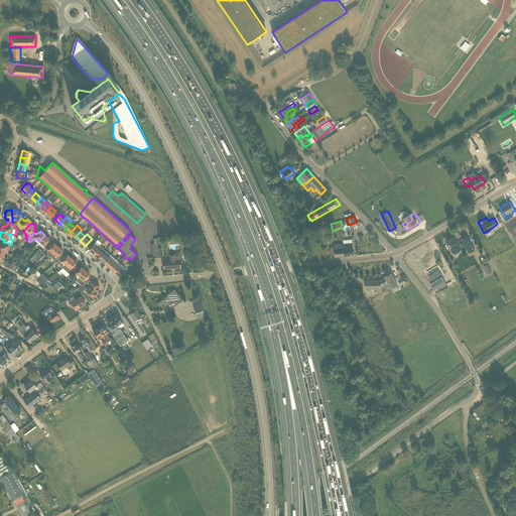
[(39,241),(44,246),(48,241),(47,240),(49,238),(44,235),(39,241)]
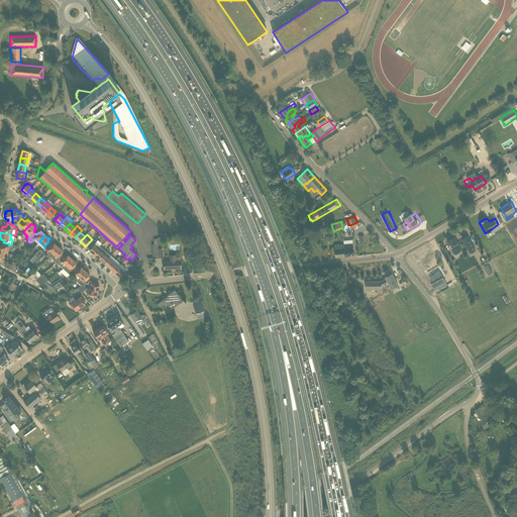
[(468,235),(462,238),(470,252),(476,249),(468,235)]
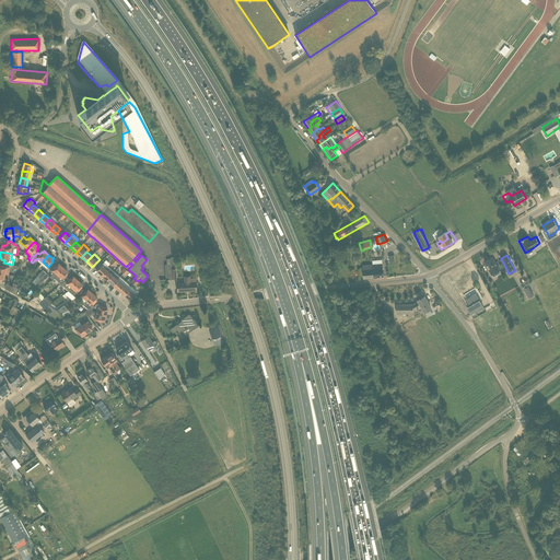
[(492,257),(485,261),(487,265),(486,266),(488,269),(489,269),(491,275),(500,270),(492,257)]
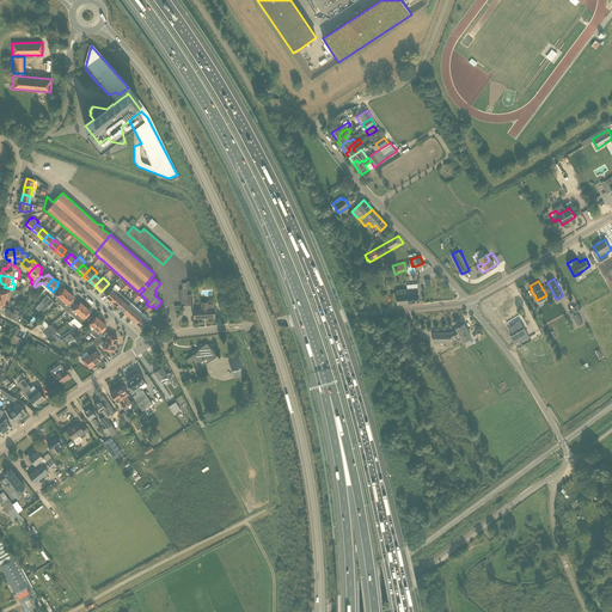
[(114,287),(105,295),(111,300),(120,292),(114,287)]
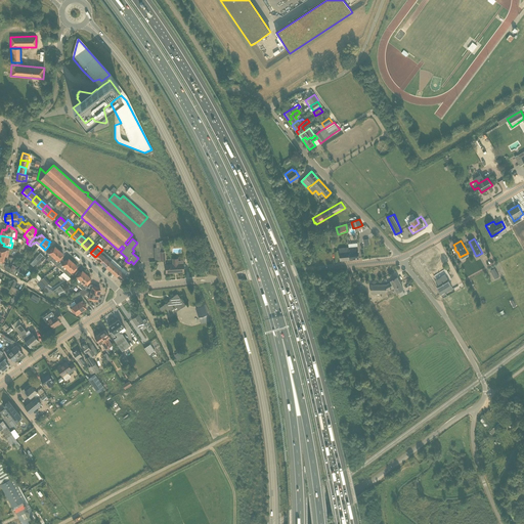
[(53,248),(52,247),(47,254),(49,256),(46,259),(49,262),(50,260),(51,259),(59,250),(55,247),(53,248)]
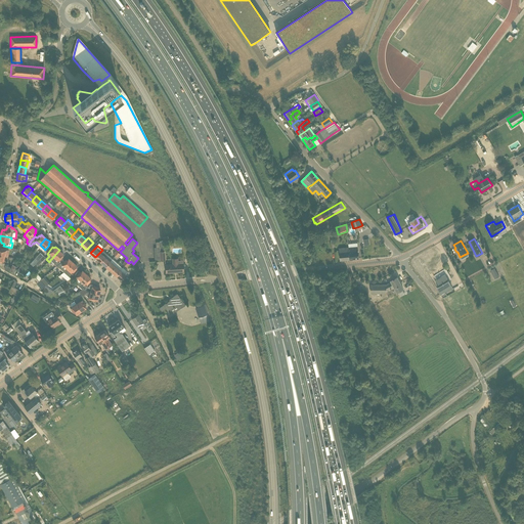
[(349,259),(359,258),(358,247),(352,247),(348,248),(349,259)]
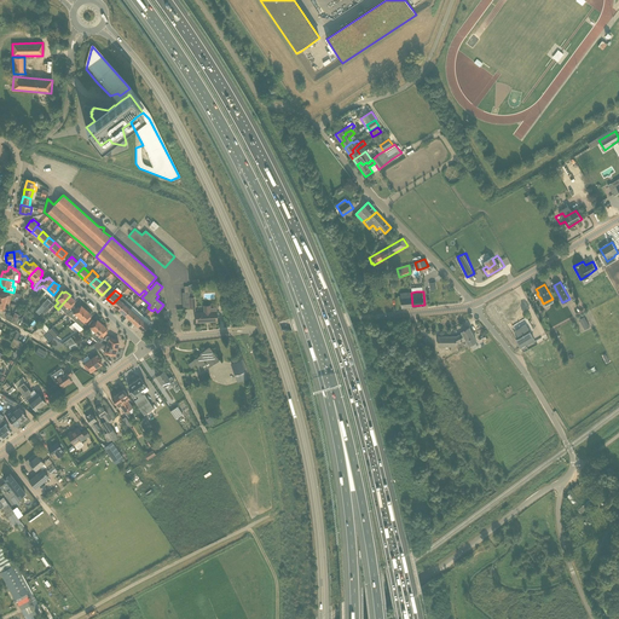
[(400,294),(401,307),(412,306),(411,293),(400,294)]
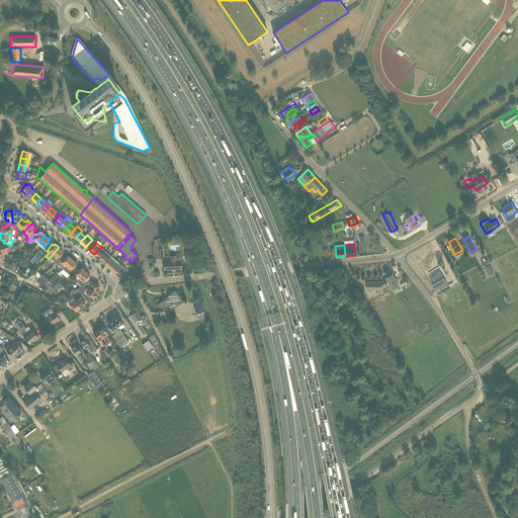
[(63,256),(61,255),(63,254),(61,253),(63,251),(59,247),(51,256),(50,257),(57,263),(58,262),(63,256)]
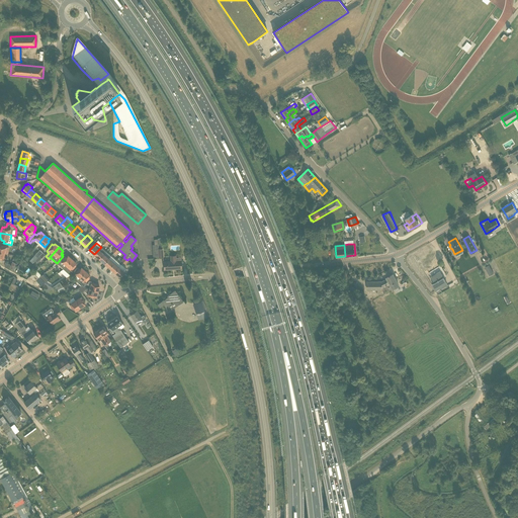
[(106,251),(101,247),(94,254),(99,259),(104,254),(106,251)]
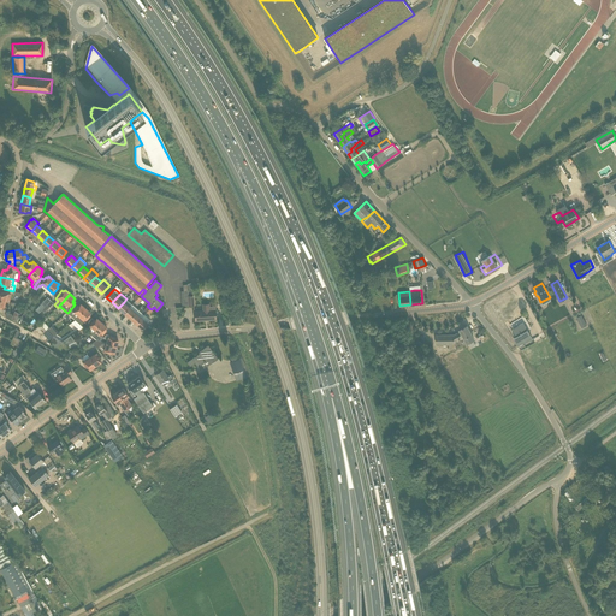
[(47,297),(41,303),(36,309),(39,313),(41,309),(51,300),(47,297)]
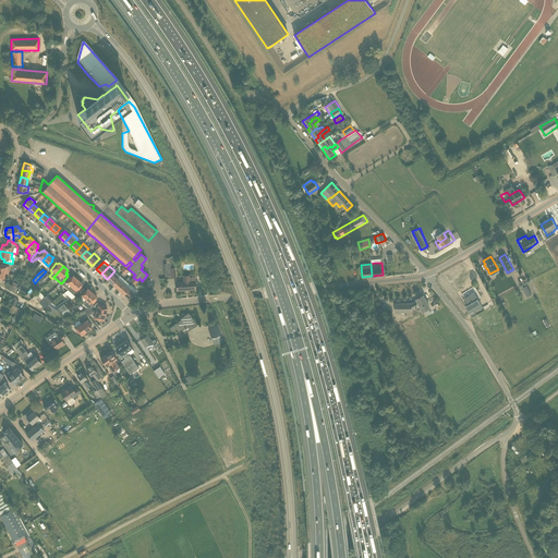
[(40,282),(44,279),(48,274),(46,271),(37,280),(40,282)]
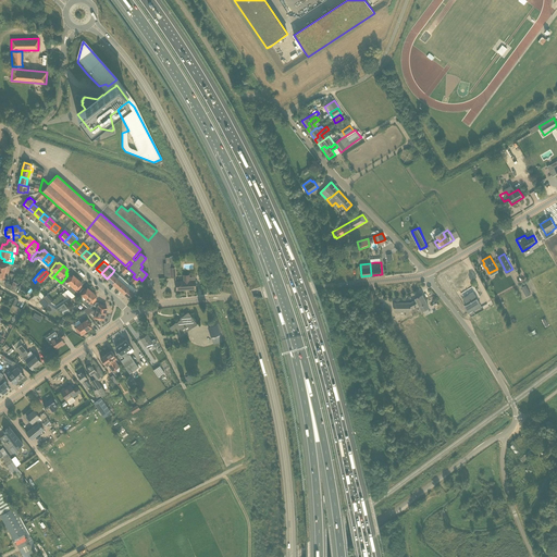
[(118,277),(112,273),(107,279),(112,283),(118,277)]
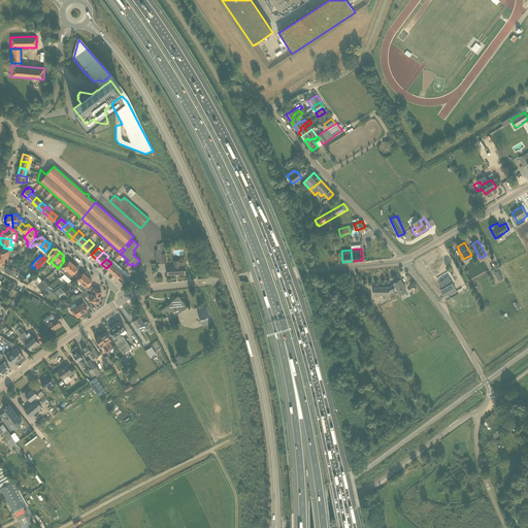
[(186,273),(185,265),(185,262),(179,263),(179,260),(173,260),(173,266),(166,266),(167,275),(186,273)]
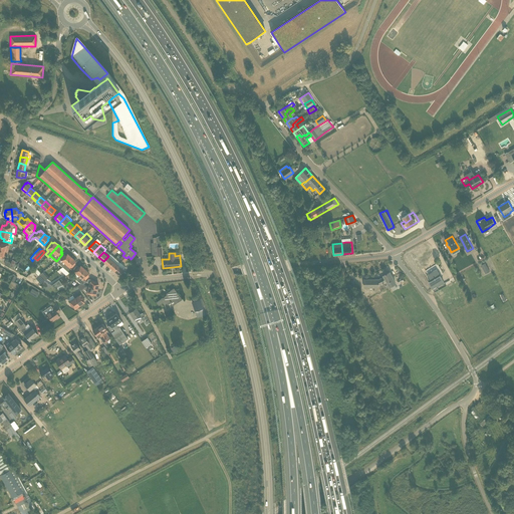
[(65,254),(63,256),(62,254),(57,260),(56,261),(62,267),(63,266),(71,257),(67,254),(66,255),(65,254)]
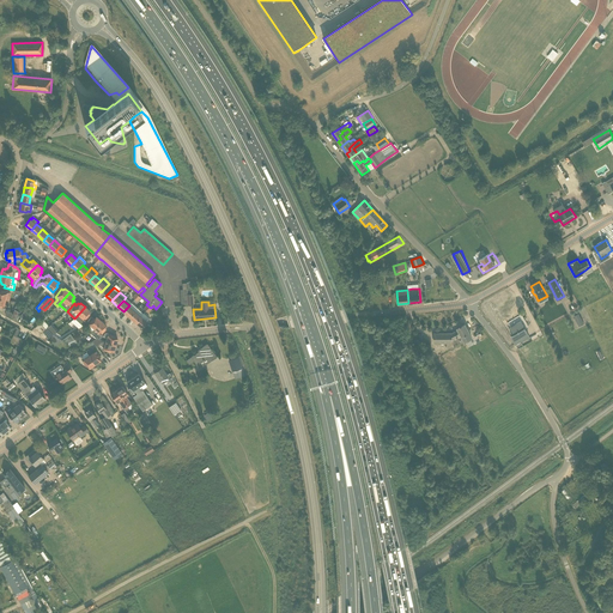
[(135,311),(129,305),(123,311),(129,317),(135,311)]
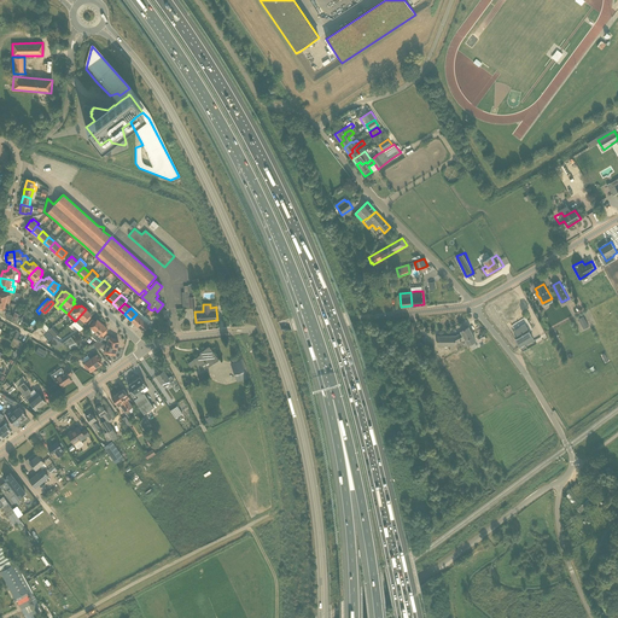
[(82,326),(91,316),(89,315),(91,314),(86,309),(76,320),(75,321),(82,326)]
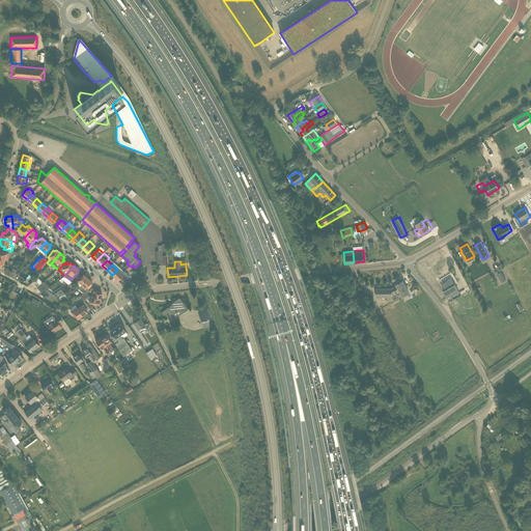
[(122,274),(117,270),(112,275),(117,279),(122,274)]
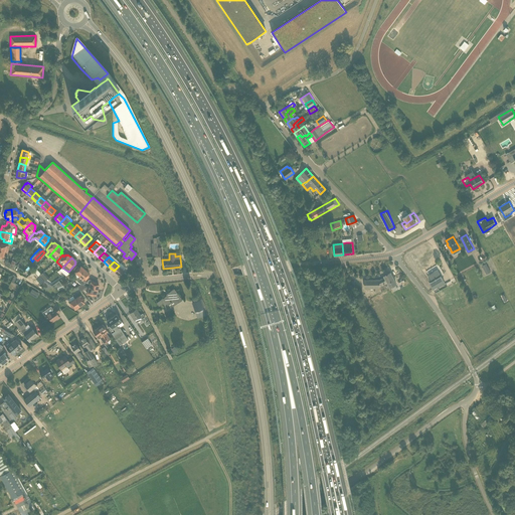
[(76,266),(72,270),(74,271),(74,272),(79,276),(84,270),(80,266),(79,268),(78,267),(76,266)]
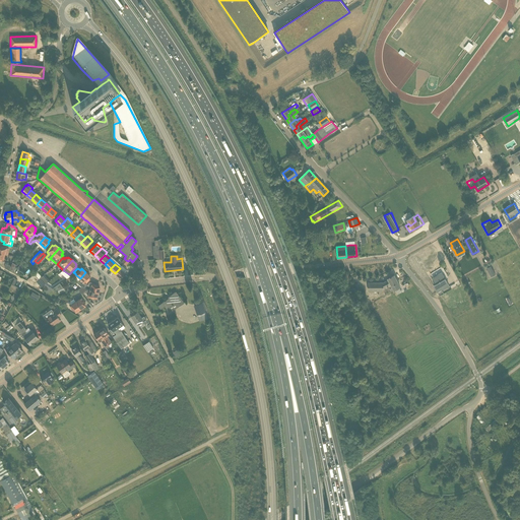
[(115,273),(120,277),(125,272),(120,268),(115,273)]
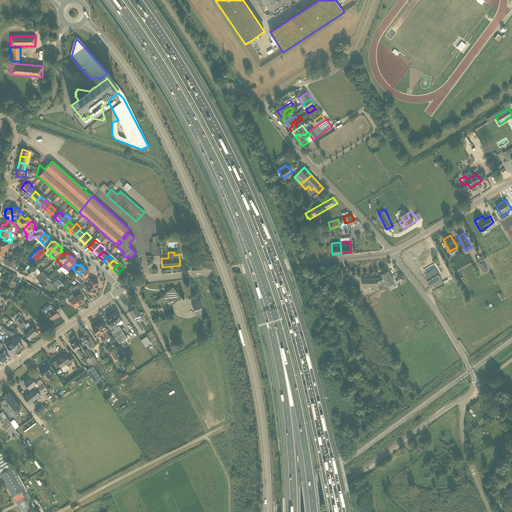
[(29,274),(33,279),(36,277),(35,277),(38,274),(40,273),(41,272),(36,267),(29,274)]
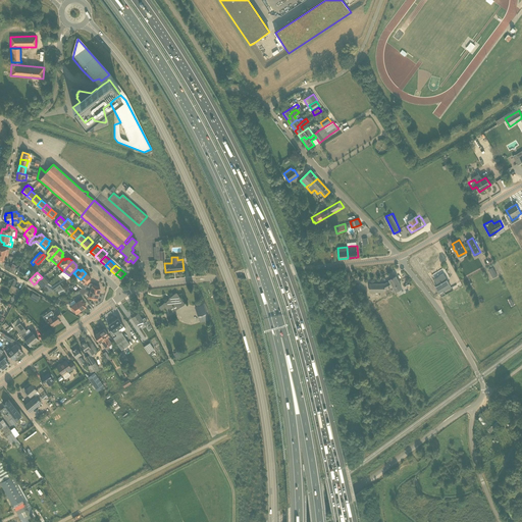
[(83,289),(85,289),(87,286),(88,285),(87,285),(86,284),(90,279),(89,278),(91,277),(86,273),(81,279),(79,281),(76,283),(83,289)]
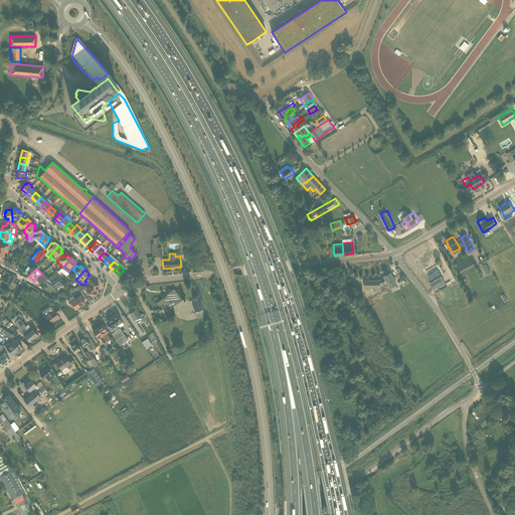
[(434,289),(445,283),(440,275),(440,274),(438,271),(428,276),(433,281),(430,283),(434,289)]
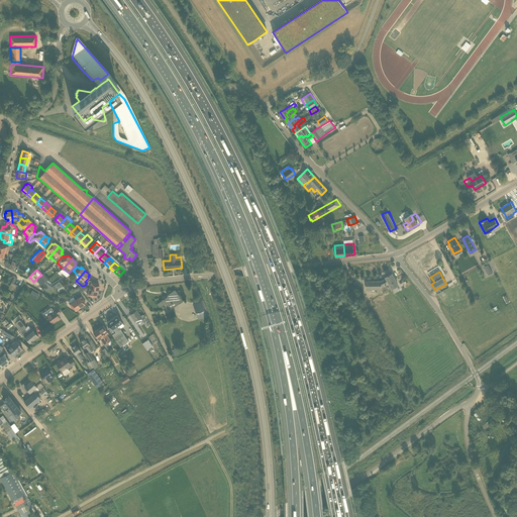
[(392,288),(394,287),(398,285),(392,273),(386,277),(387,278),(382,281),(366,281),(367,289),(382,289),(382,287),(389,283),(392,288)]
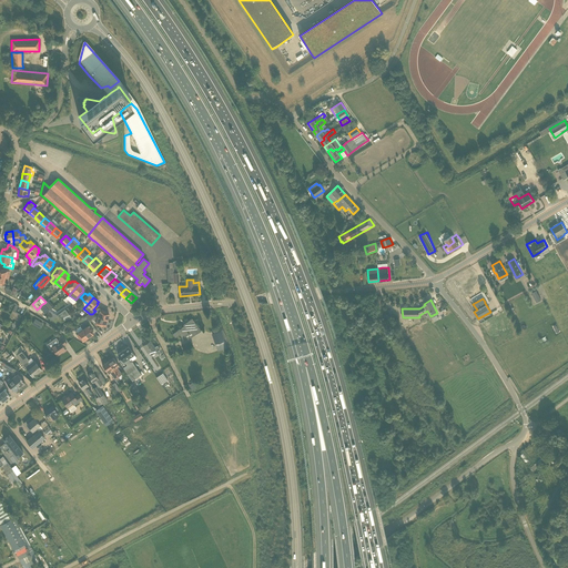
[(40,307),(44,313),(50,310),(44,303),(42,304),(39,307),(40,307)]
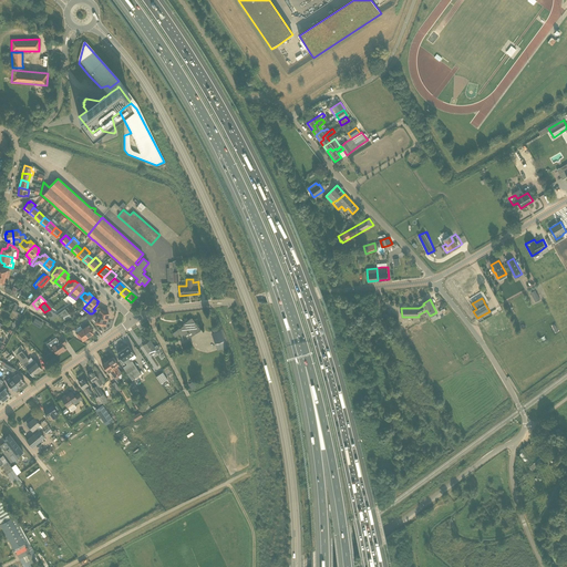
[(94,311),(99,312),(98,316),(106,319),(109,313),(106,312),(106,311),(96,308),(95,310),(94,311)]
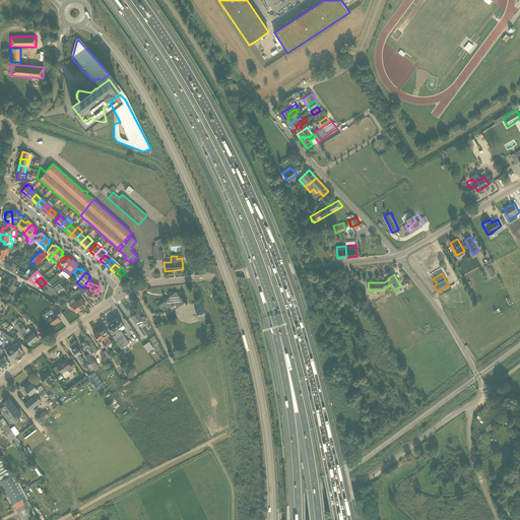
[(45,284),(42,289),(49,294),(52,288),(45,284)]
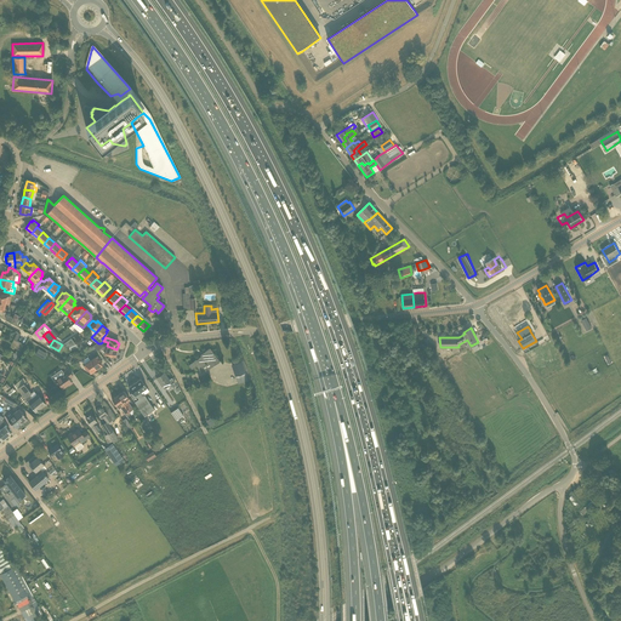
[(107,346),(101,343),(98,343),(93,346),(95,347),(98,352),(101,348),(106,353),(104,354),(112,357),(113,354),(115,355),(117,349),(107,346)]
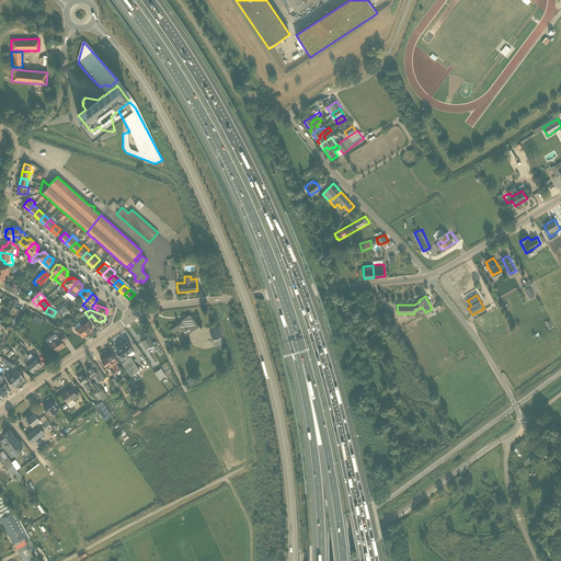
[(184,320),(174,327),(171,330),(173,333),(178,330),(182,336),(185,335),(195,329),(193,327),(196,323),(190,315),(183,319),(184,320)]
